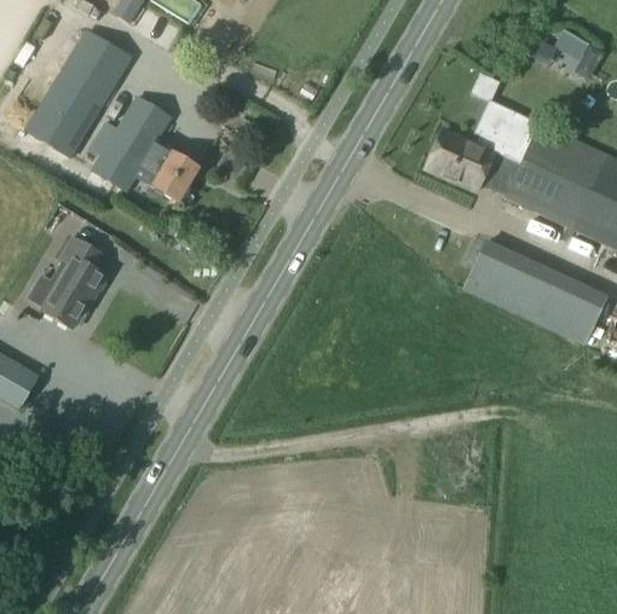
[(120,0),(113,12),(130,23),(144,1),(142,0),(120,0)]
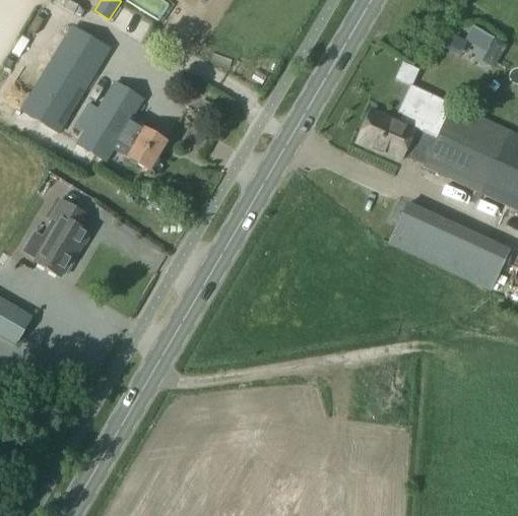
[(111,49),(72,25),(21,111),(61,133),(111,49)]
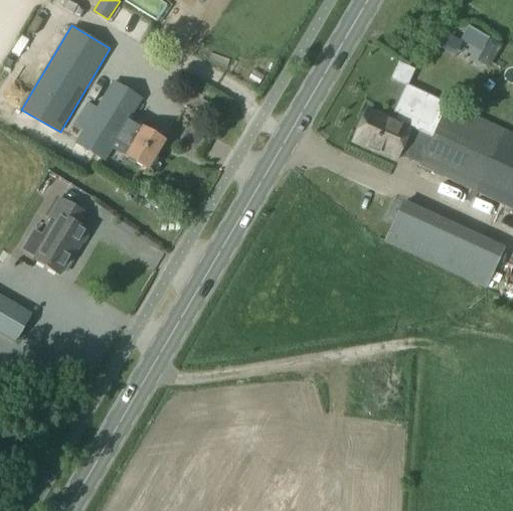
[(496,54),(501,44),(490,38),(485,48),(496,54)]
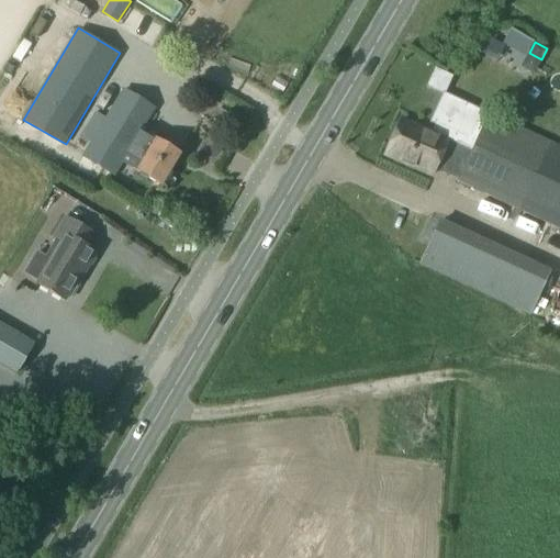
[(156,108),(124,89),(85,154),(116,174),(124,160),(163,183),(181,153),(154,136),(157,131),(145,124),(156,108)]
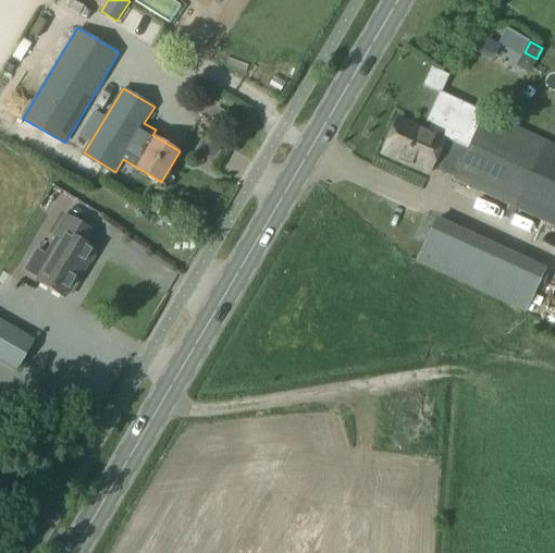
[(429,121),(426,128),(399,117),(384,151),(430,172),(433,166),(456,176),(455,179),(554,224),(554,142),(486,111),(439,89),(424,119),(429,121)]
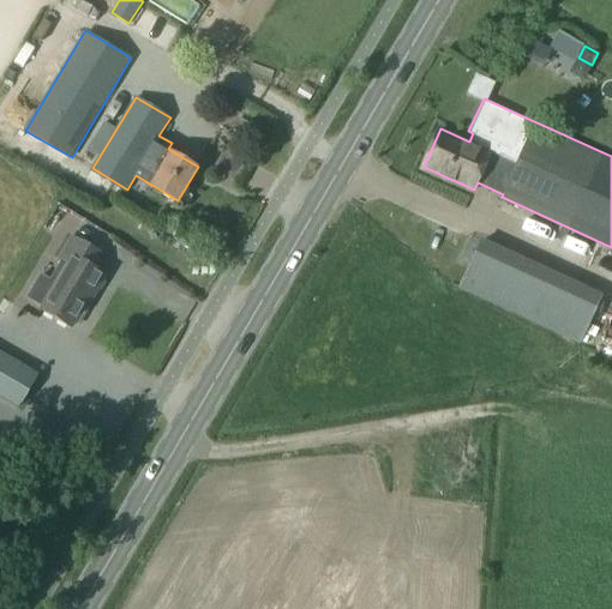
[(75,235),(63,257),(70,260),(48,299),(77,315),(93,289),(95,291),(106,273),(93,266),(101,251),(75,235)]
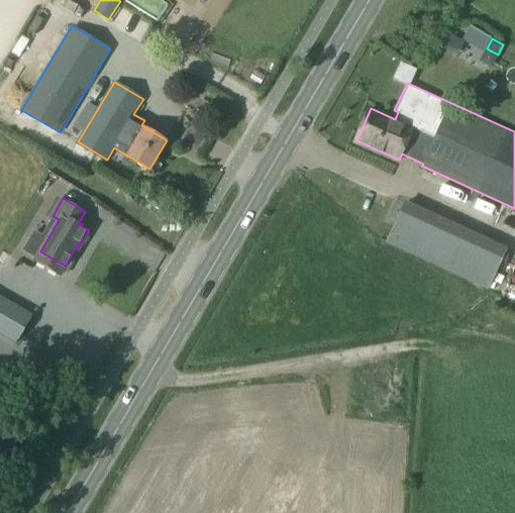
[(388,240),(489,288),(507,248),(406,202),(388,240)]
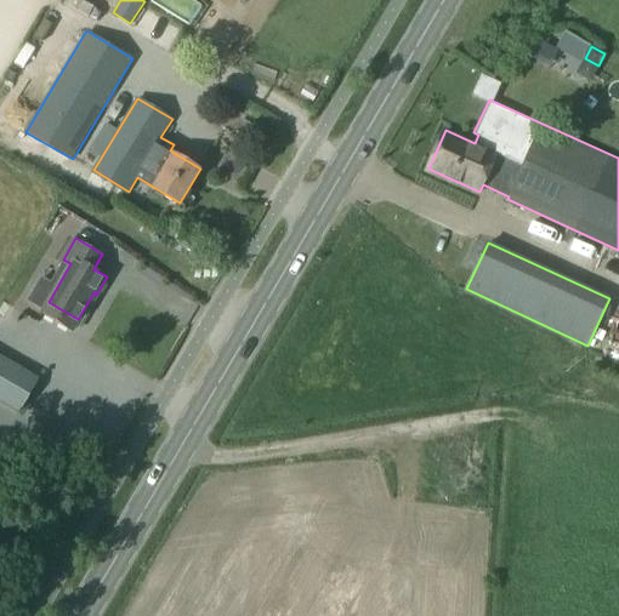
[(617,335),(618,331),(618,304),(615,303),(602,328),(617,335)]
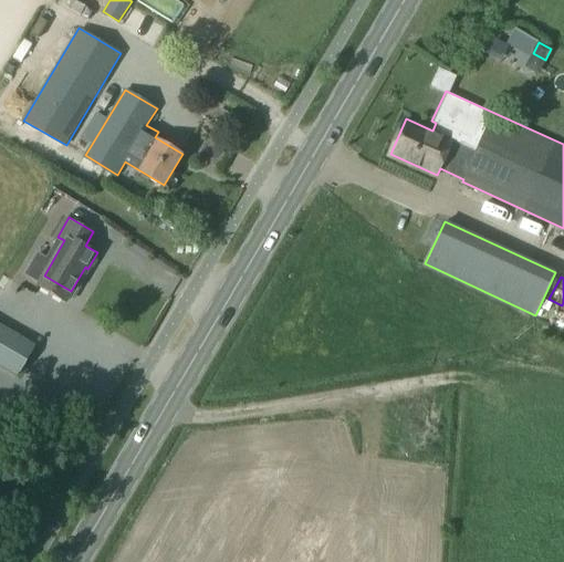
[(0,322),(0,365),(17,376),(35,344),(0,322)]
